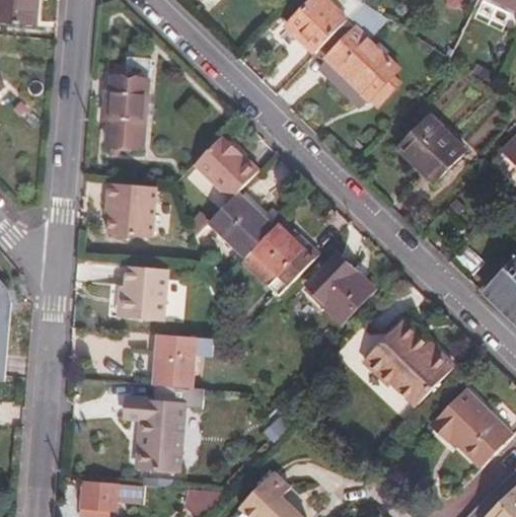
[(48,0),(6,0),(4,27),(46,31),(48,0)]
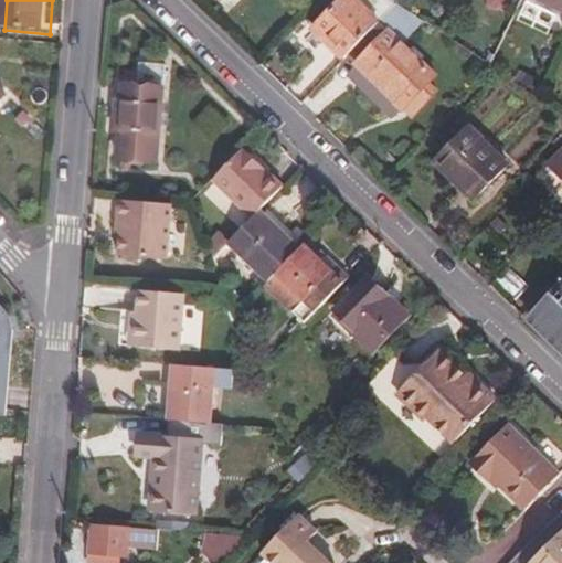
[(340,0),(308,33),(340,64),(348,55),(358,65),(354,68),(367,80),(390,102),(402,115),(406,112),(414,118),(434,95),(427,88),(435,80),(377,27),(392,10),(377,0),(358,0),(352,6),(347,0),(340,0)]
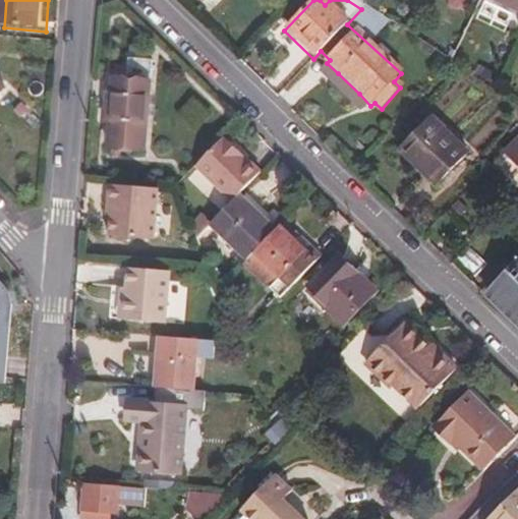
[(389,7),(377,0),(365,0),(361,9),(381,22),(389,7)]
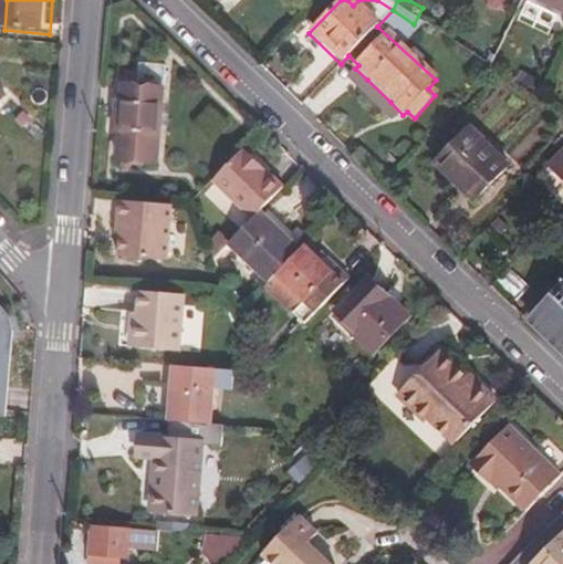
[(562,0),(517,0),(518,0),(533,0),(562,14),(562,0)]
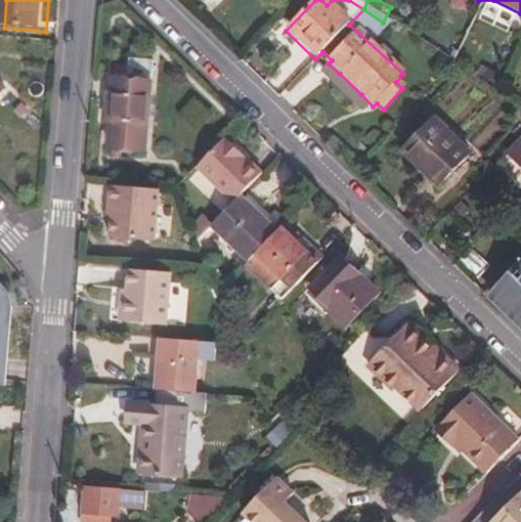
[(107,148),(141,151),(147,80),(150,59),(127,58),(125,78),(113,77),(107,148)]
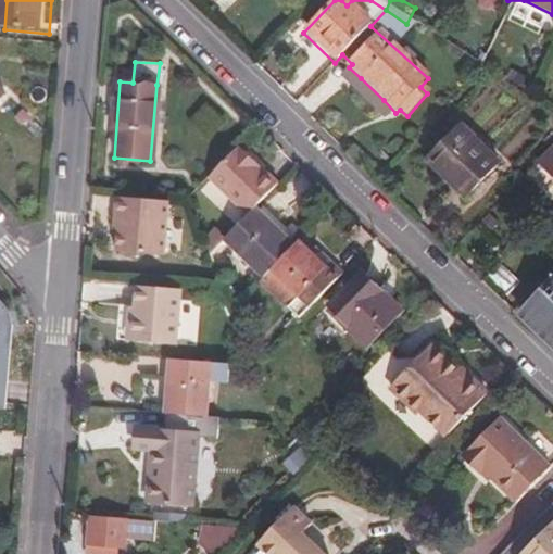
[(552,78),(551,77),(539,102),(552,109),(552,78)]
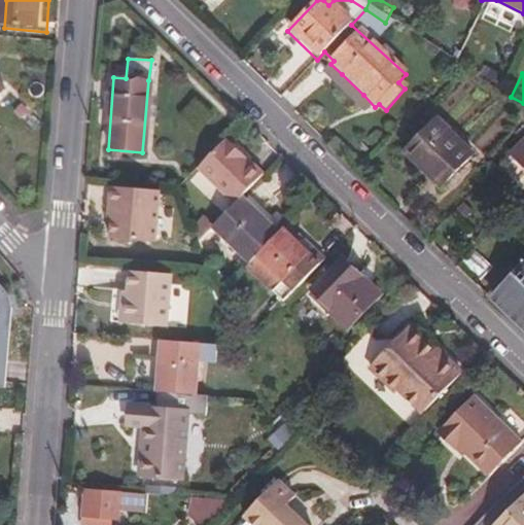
[(363,95),(342,74),(334,82),(355,103),(363,95)]
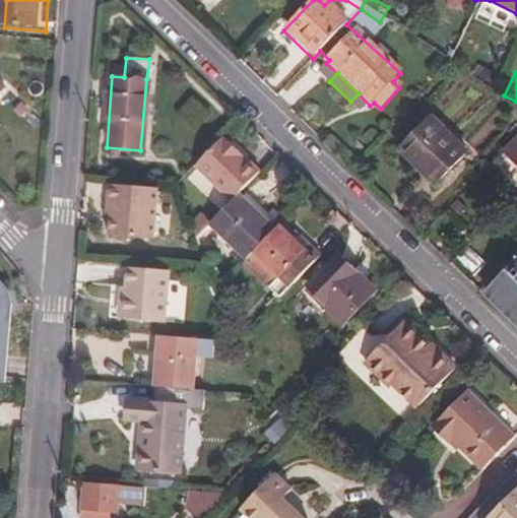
[(0,109),(15,93),(0,78),(0,109)]
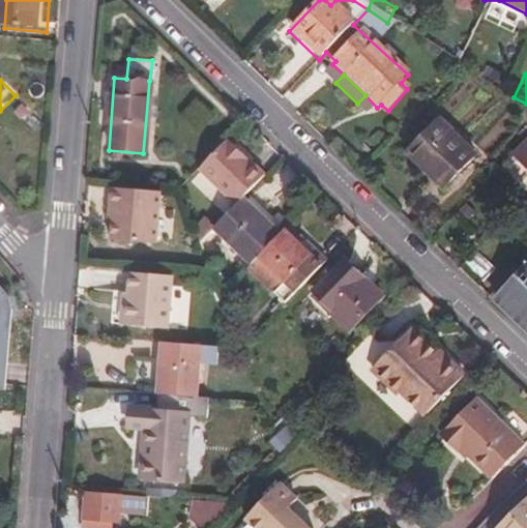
[(431,177),(428,180),(442,195),(475,160),(457,142),(439,125),(408,156),(431,177)]
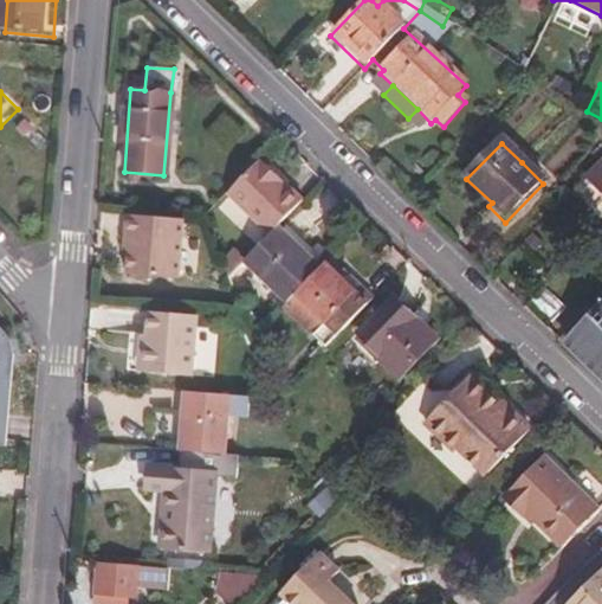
[(286,299),(283,302),(324,342),(366,301),(334,269),(324,259),(321,263),(280,223),(302,200),(258,158),(226,192),(267,233),(247,255),(235,243),(219,259),(226,276),(245,257),(286,299)]
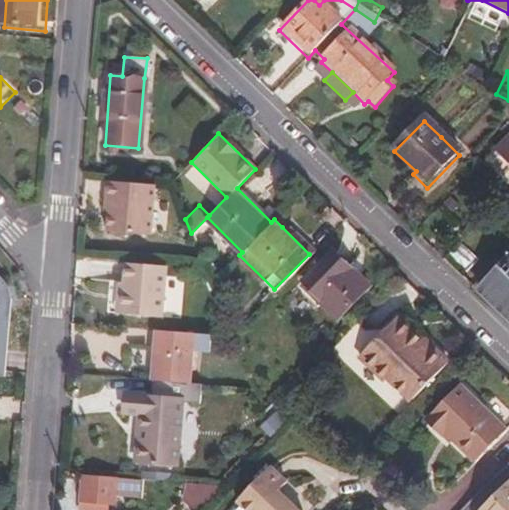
[(508,135),(492,153),(508,169),(508,135)]
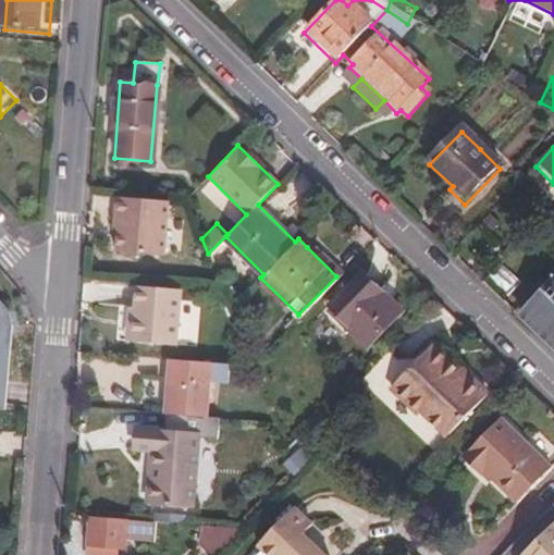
[(165,256),(170,201),(118,197),(115,217),(121,217),(118,253),(165,256)]
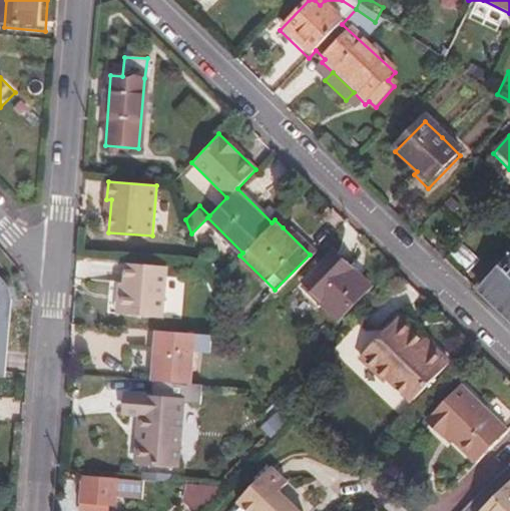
[(283,227),(310,254),(316,247),(289,220),(283,227)]
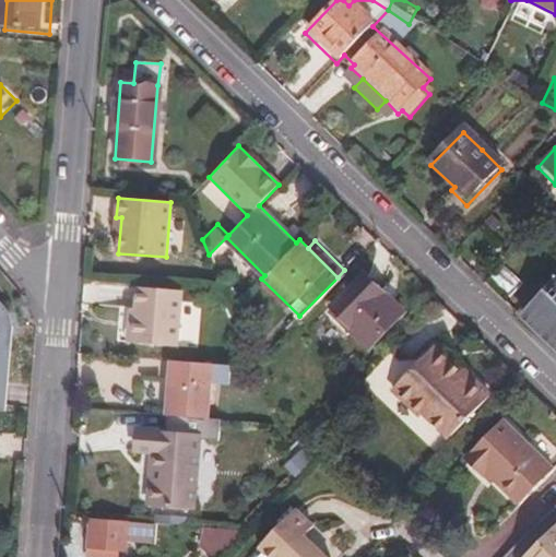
[(332,306),(353,327),(349,330),(366,347),(402,309),(364,273),(332,306)]
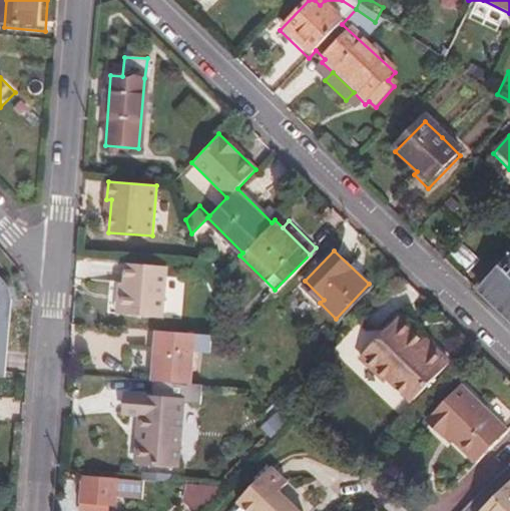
[(509,260),(485,288),(509,312),(509,260)]
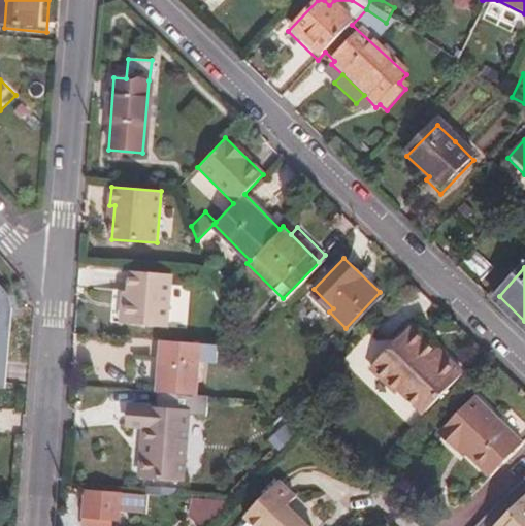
[(129,291),(126,323),(168,325),(172,272),(130,269),(129,291)]
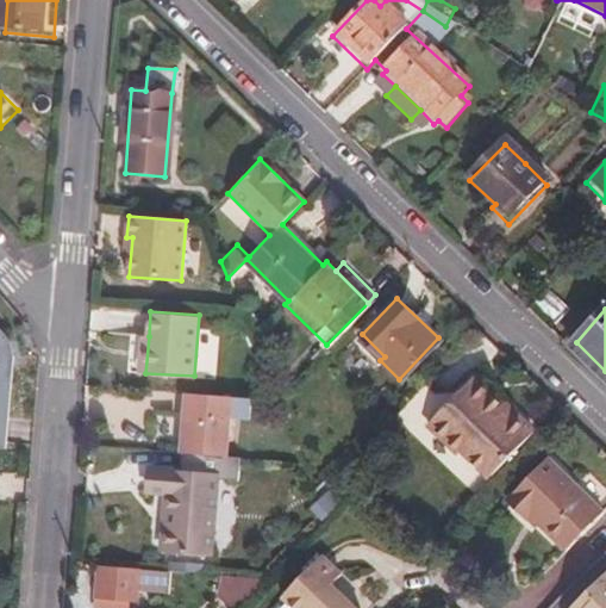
[(13,349),(0,334),(0,451),(6,452),(16,364),(13,349)]
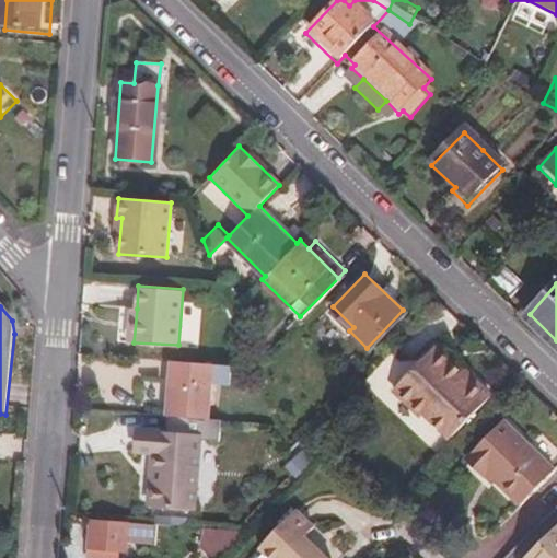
[(439,343),(433,348),(452,363),(457,359),(439,343)]
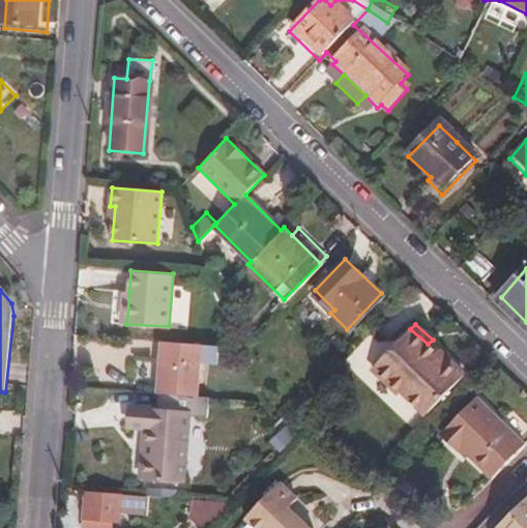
[(428,344),(410,329),(376,369),(401,392),(406,387),(432,412),(468,374),(433,340),(428,344)]
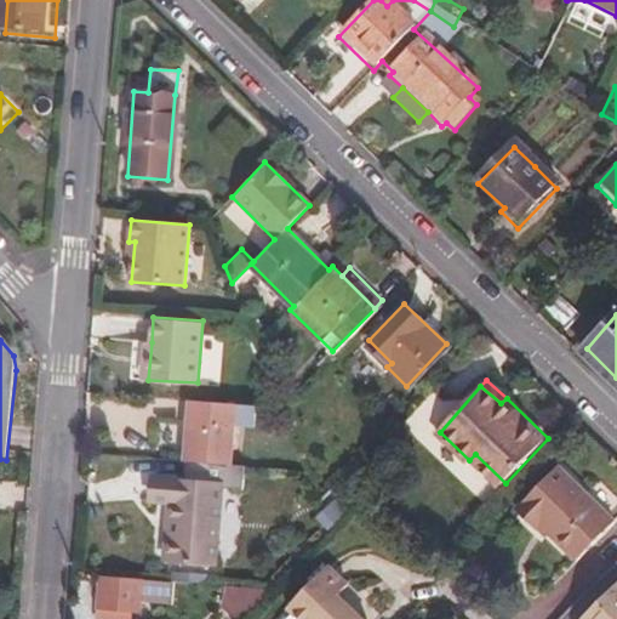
[(184,398),(180,461),(224,465),(229,403),(184,398)]
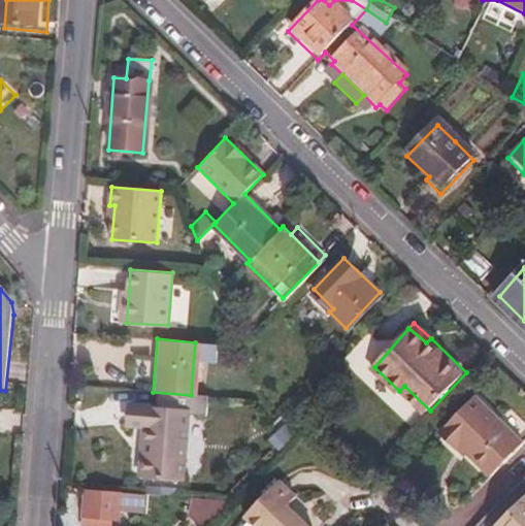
[(478,396),(439,437),(455,454),(463,447),(495,477),(524,446),(524,441),(478,396)]
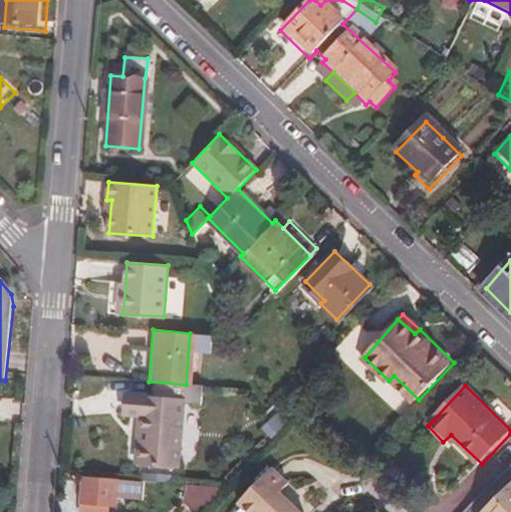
[(180,398),(123,394),(121,417),(138,418),(136,466),(174,469),(180,398)]
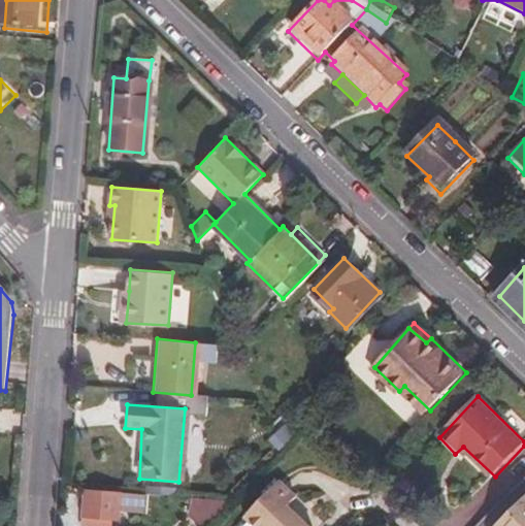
[(284,434),(273,444),(284,454),(303,433),(287,418),(276,428),(284,434)]
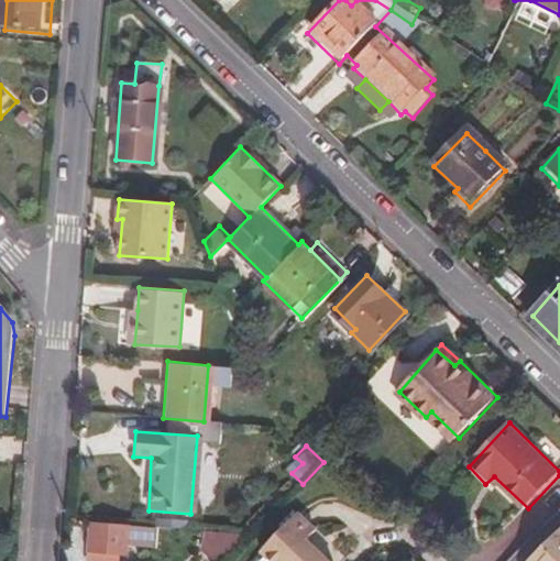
[(302,516),(264,553),(272,560),(328,560),(308,540),(317,531),(302,516)]
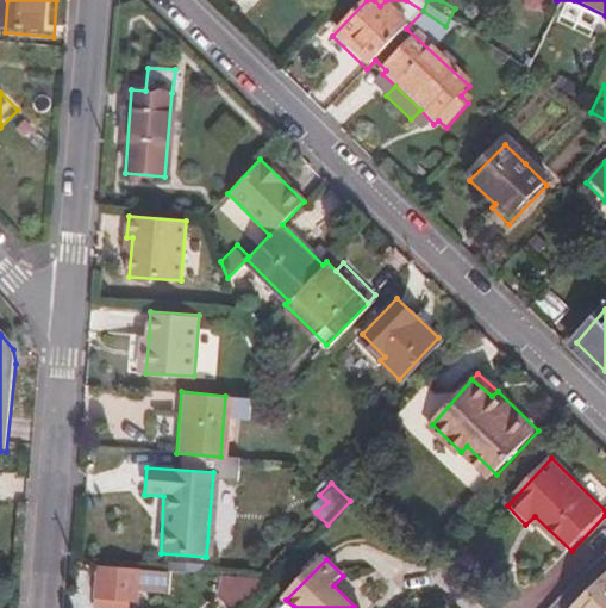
[(169,569),(100,563),(97,607),(126,607),(127,599),(138,599),(138,594),(167,597),(169,569)]
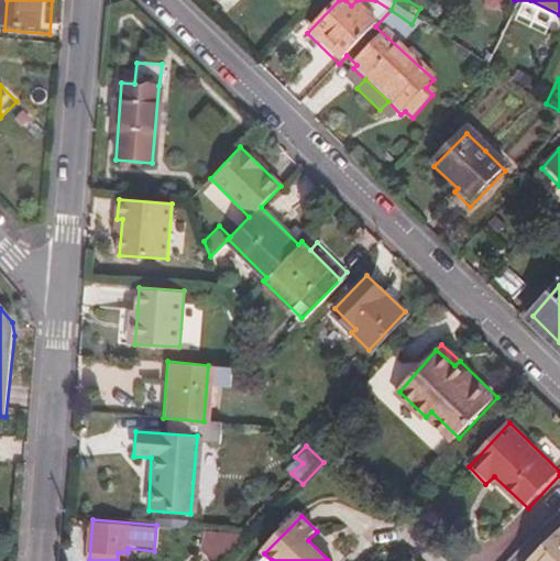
[(230,560),(253,535),(213,530),(212,545),(230,560)]
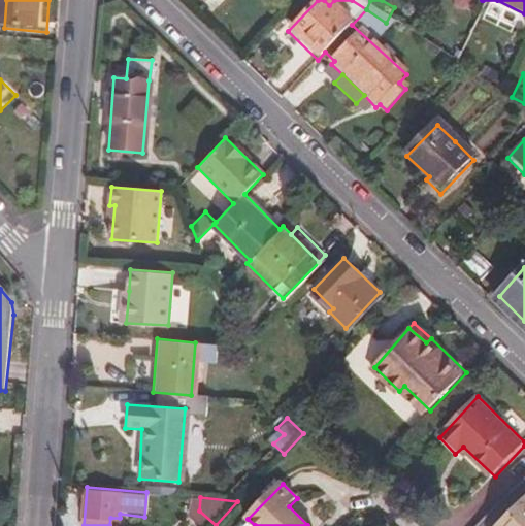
[(524,501),(501,525),(524,525),(524,501)]
